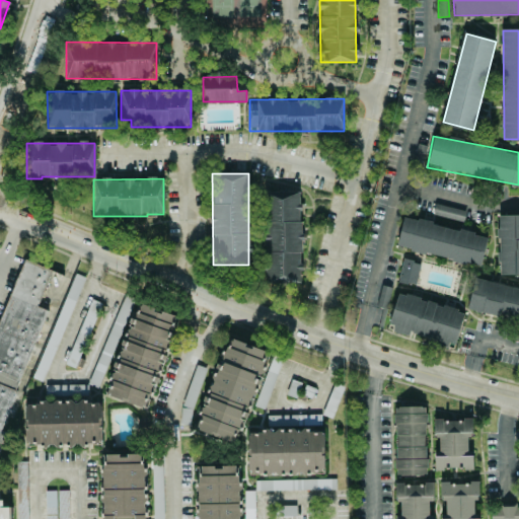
[(300,283),(301,192),(265,192),(264,283),(300,283)]
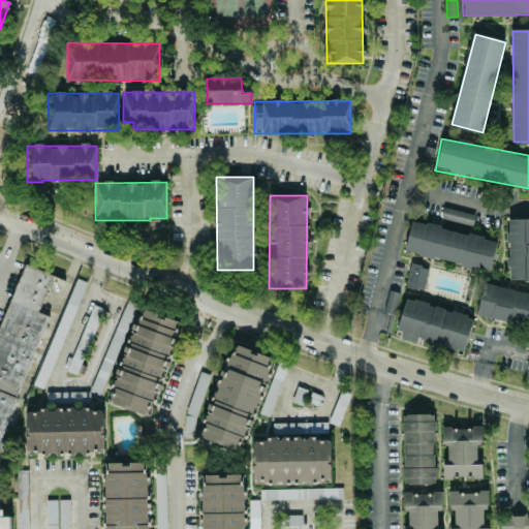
[(440,219),(472,225),(474,214),(442,208),(440,219)]
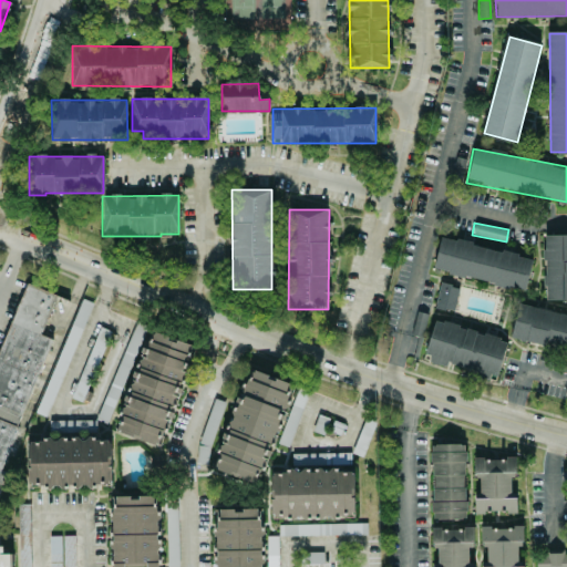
[(545,300),(566,299),(566,235),(544,236),(545,300)]
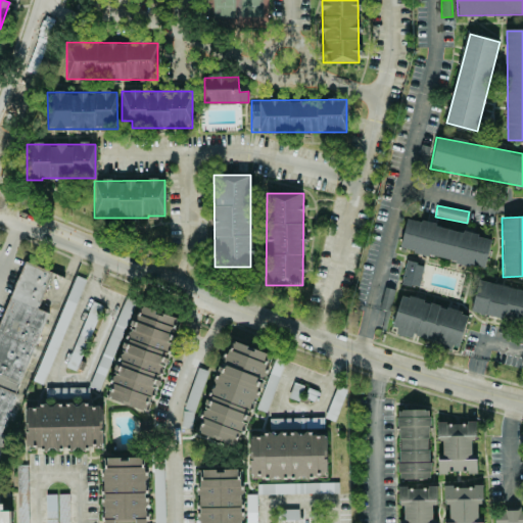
[(484,270),(491,238),(407,218),(398,248),(484,270)]
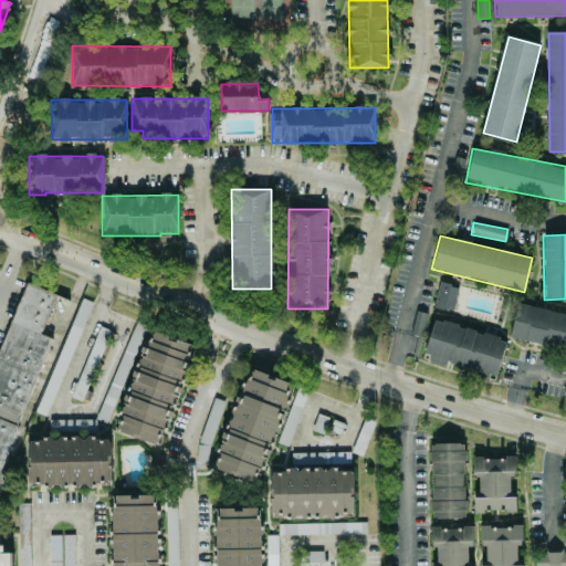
[(0,488),(6,472),(4,471),(49,336),(41,334),(54,293),(22,282),(0,347),(0,488)]
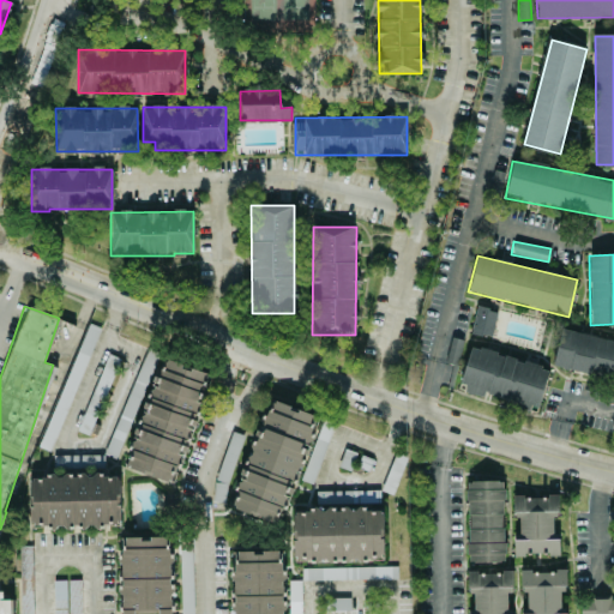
[(470,333),(493,337),(497,311),(474,307),(470,333)]
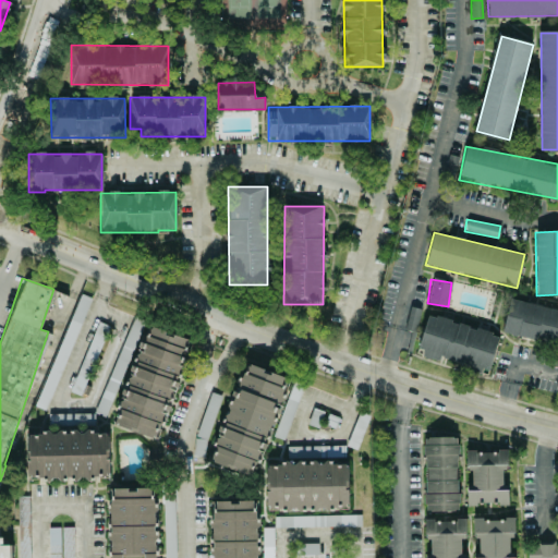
[(89,298),(80,293),(35,407),(46,411),(89,298)]
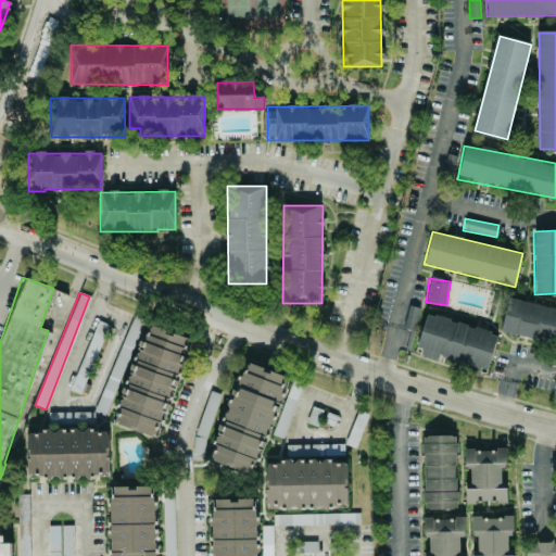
[(555,308),(507,298),(500,332),(555,344),(555,308)]
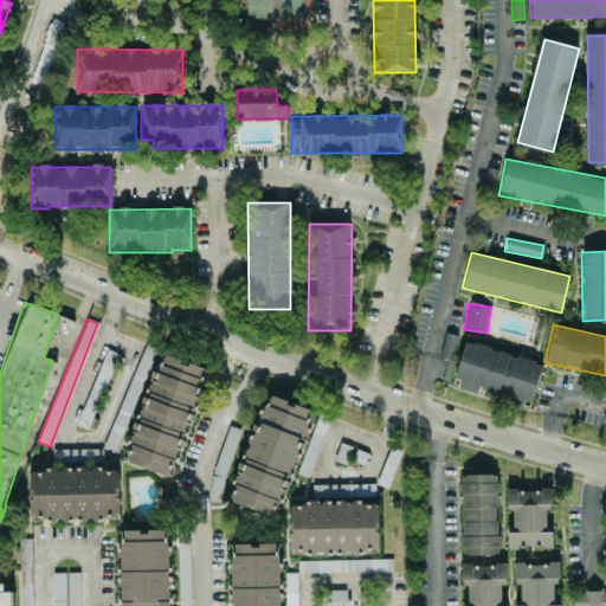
[(530,405),(542,363),(464,341),(453,378),(462,380),(458,389),(477,394),(478,389),(530,405)]
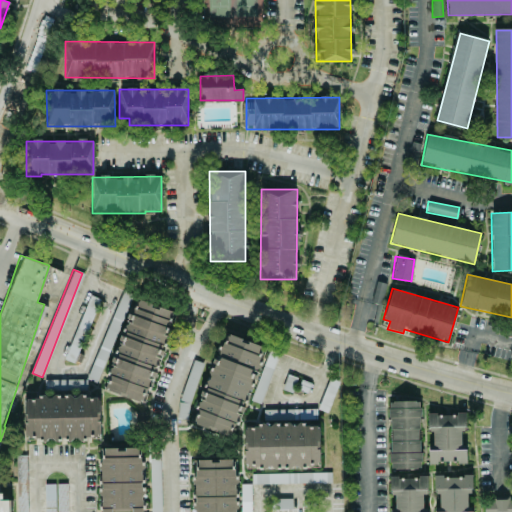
[(65,359),(75,363),(98,298),(88,294),(65,359)]
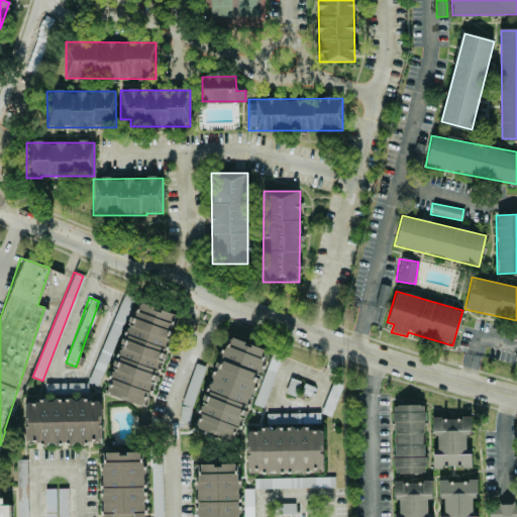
[(174,313),(130,302),(126,301),(125,305),(130,306),(106,395),(148,407),(174,313)]
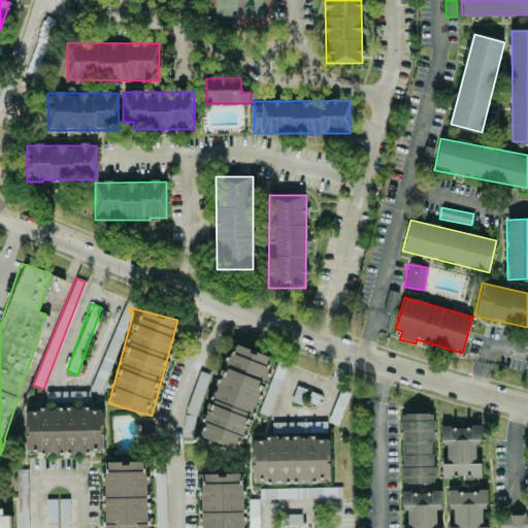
[(199,437),(242,451),(272,357),(229,343),(199,437)]
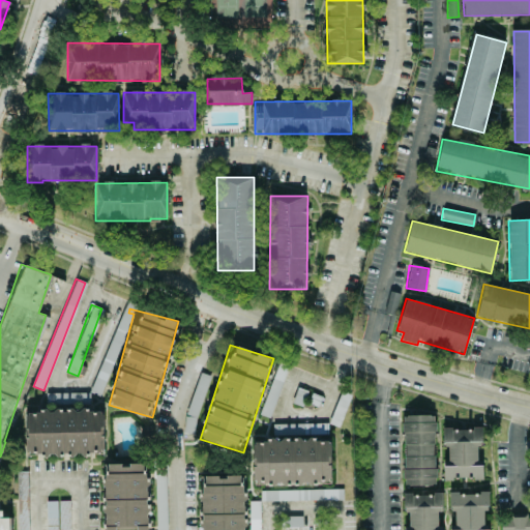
[(288,365),(278,362),(259,414),(268,417),(288,365)]
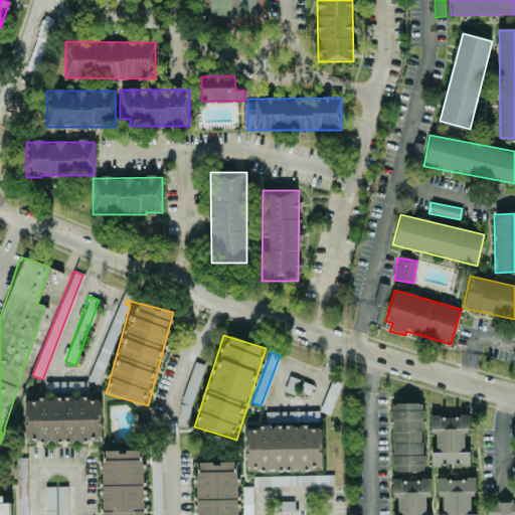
[(44,392),(87,391),(87,381),(44,382),(44,392)]
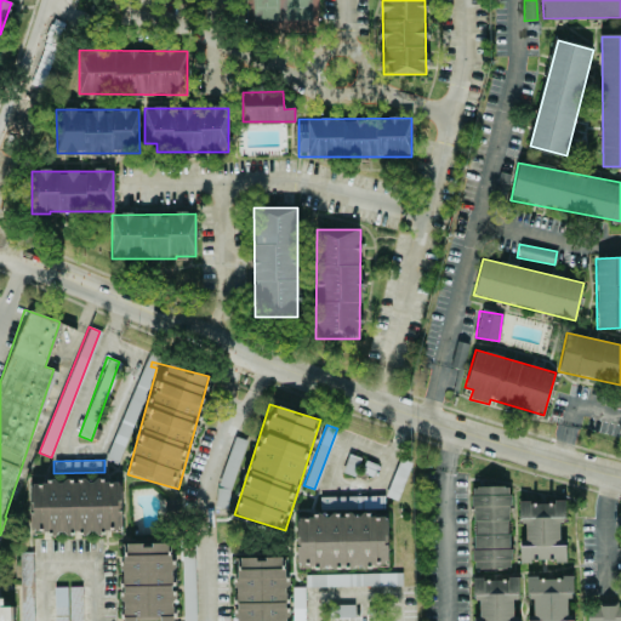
[(30,531),(121,531),(121,482),(30,482),(30,531)]
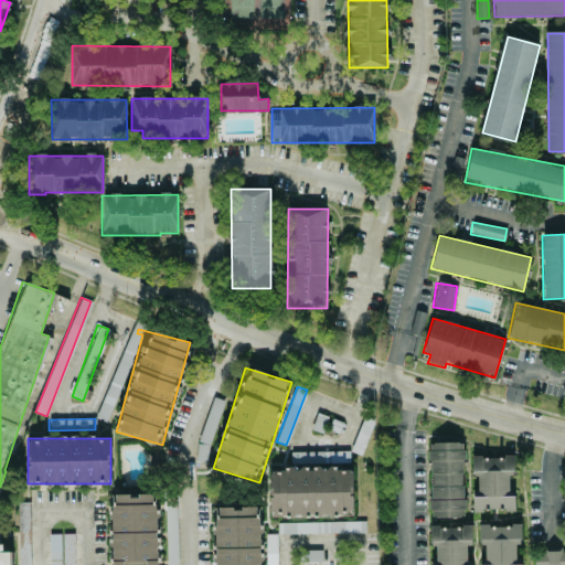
[(429,443),(430,518),(465,518),(464,443),(429,443)]
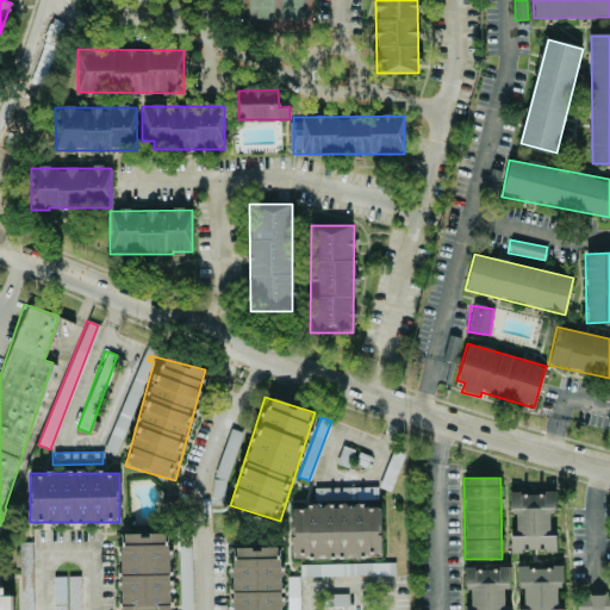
[(377,486),(313,487),(313,500),(377,499),(377,486)]
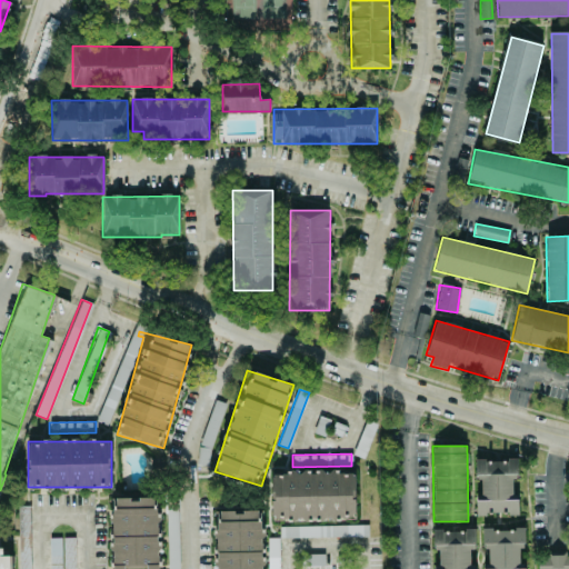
[(518,459),(475,460),(475,479),(480,479),(480,496),(476,496),(476,515),(518,515),(518,459)]
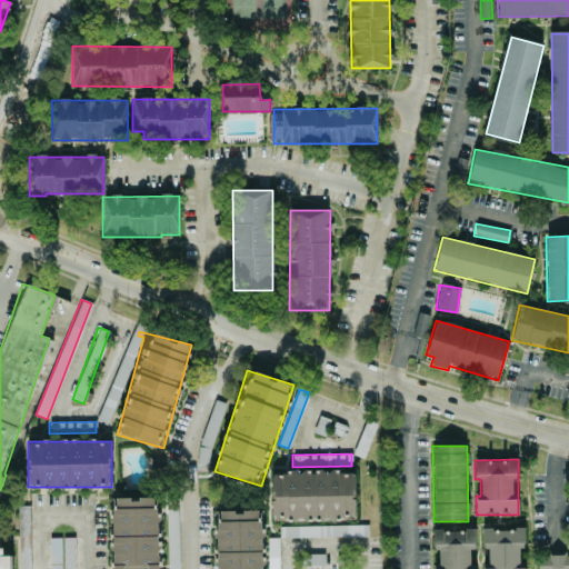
[(355,472),(271,472),(271,518),(355,517),(355,472)]
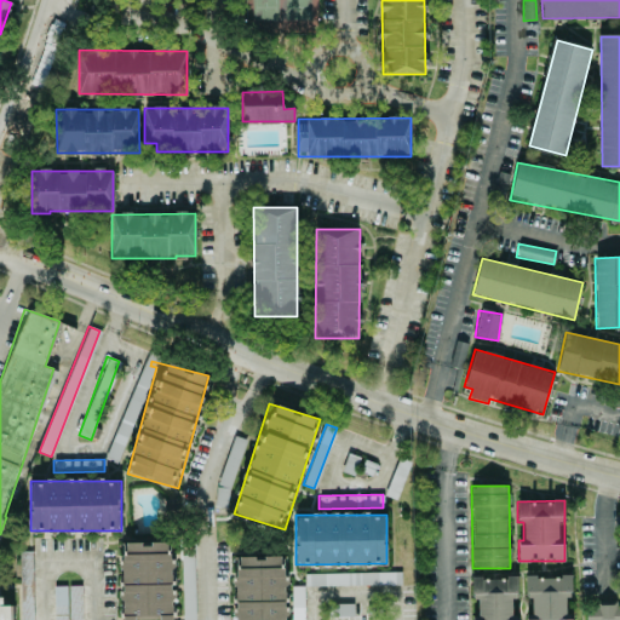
[(174,619),(173,541),(121,543),(121,619),(174,619)]
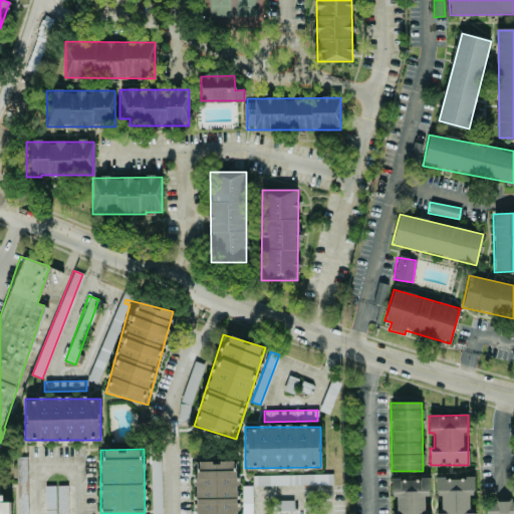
[(16,513),(27,513),(26,457),(16,457),(16,513)]
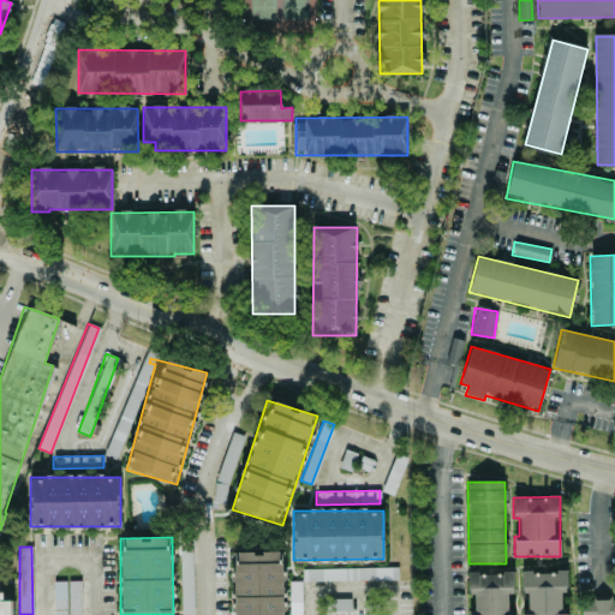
[(180,614),(192,614),(191,549),(180,549),(180,614)]
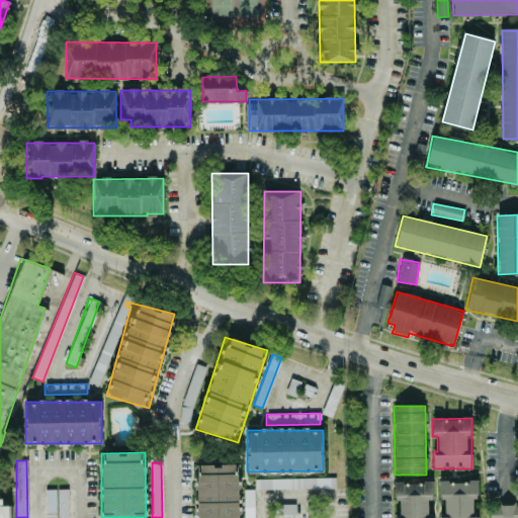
[(238,517),(239,464),(196,464),(196,517),(238,517)]
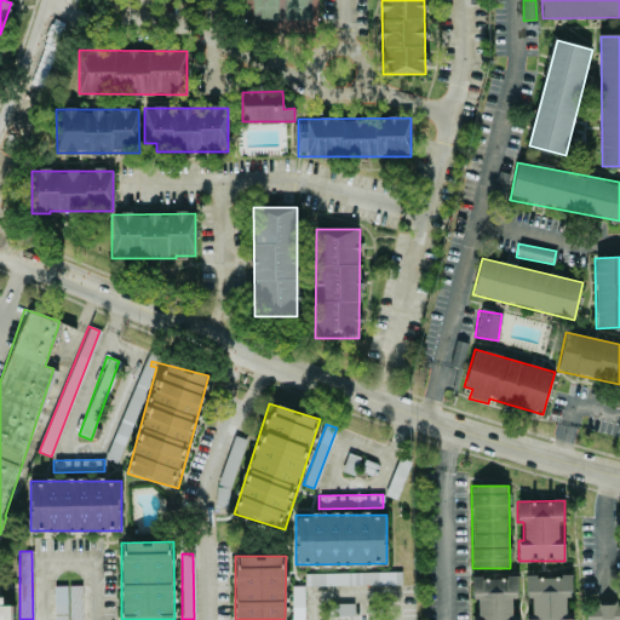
[(401,584),(401,572),(304,574),(304,586),(401,584)]
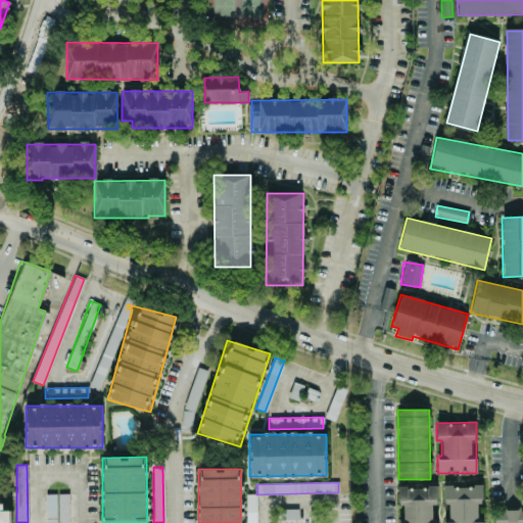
[(443,522),(482,522),(483,522),(480,522),(479,485),(444,486),(445,519),(443,519),(443,522)]
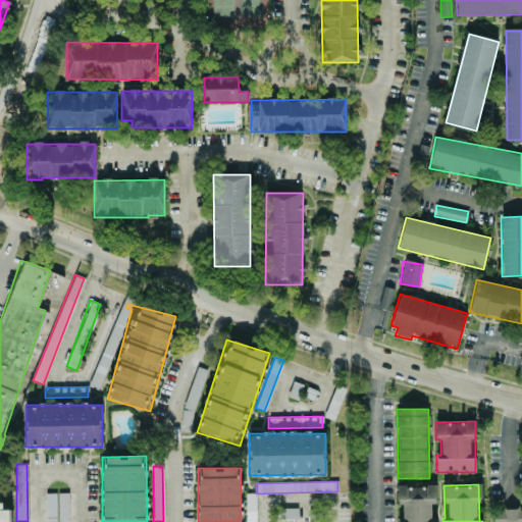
[(399,486),(400,520),(398,520),(397,521),(436,521),(436,518),(430,518),(430,504),(435,504),(435,485),(399,486)]
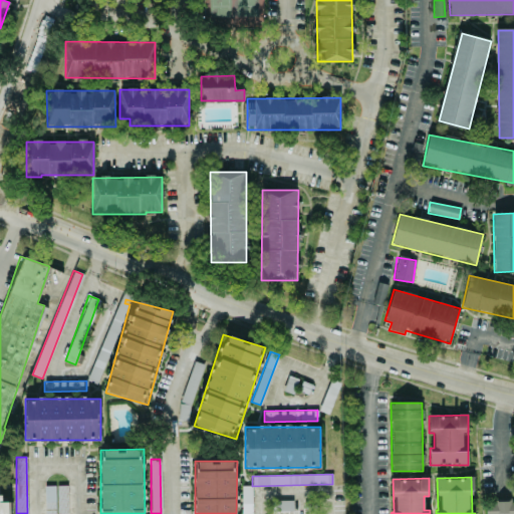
[(44,513),(55,513),(55,486),(44,486),(44,513)]
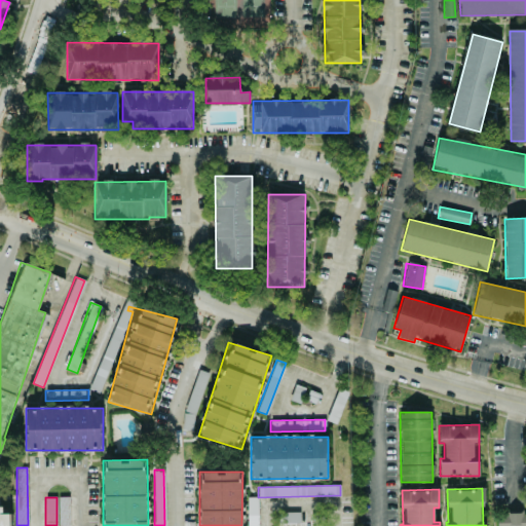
[(58,525),(68,525),(68,497),(58,497),(58,525)]
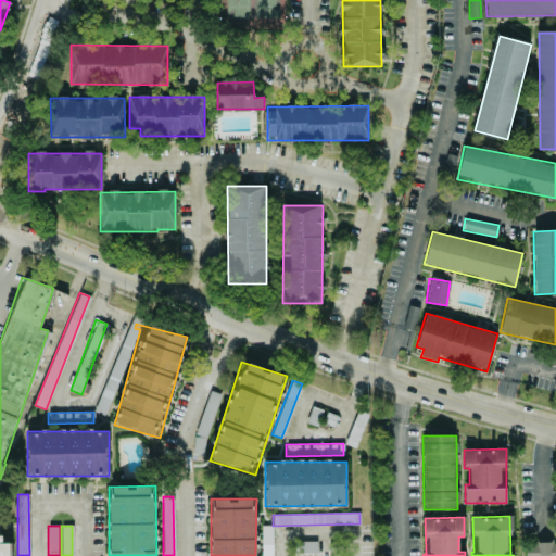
[(273,555),(273,526),(261,526),(261,555),(273,555)]
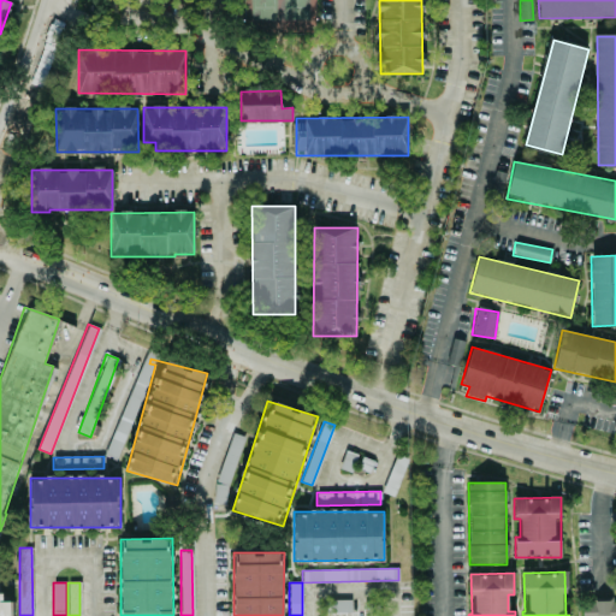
[(15,615),(15,602),(3,602),(4,591),(0,591),(0,615),(15,615)]
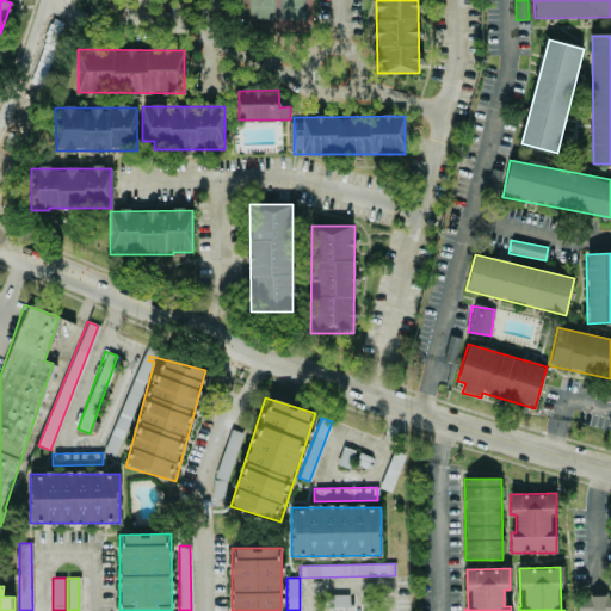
[(349,596),(326,596),(326,606),(349,606),(349,596)]
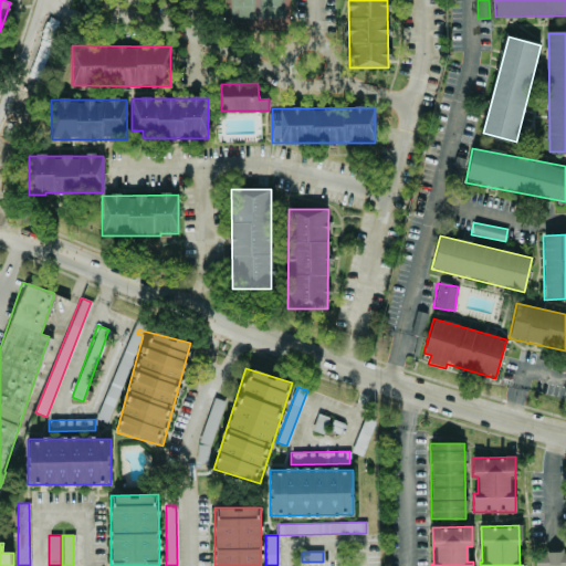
[(535,565),(565,565),(565,552),(535,553),(535,565)]
